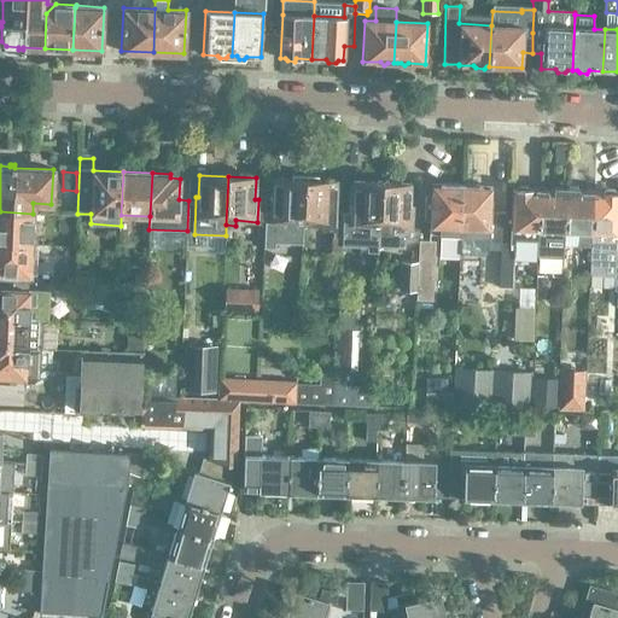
[(262,245),(262,261),(263,261),(272,261),(273,229),(285,229),(285,222),(304,223),(307,178),(303,178),(292,176),(292,179),(274,178),(273,193),(272,194),(270,200),(273,203),(272,225),(263,225),(262,245)]
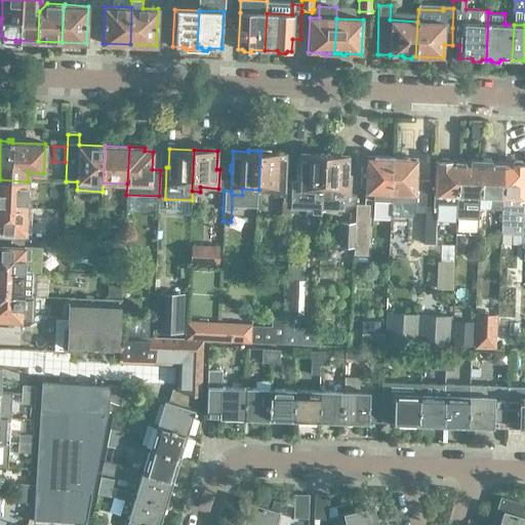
[(270,151),(260,151),(258,190),(275,191),(275,195),(290,196),(291,182),(285,182),(285,174),(286,173),(287,168),(285,166),(286,153),(270,153),(270,151)]
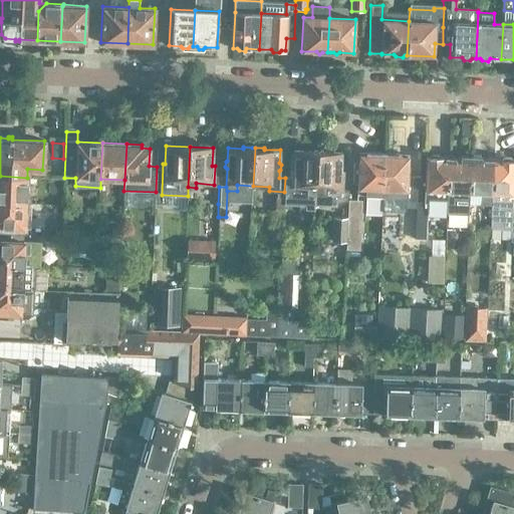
[(284,198),(284,204),(305,205),(305,209),(315,209),(315,192),(317,152),(294,151),(293,169),(291,169),(290,178),(285,178),(284,192),(284,198)]
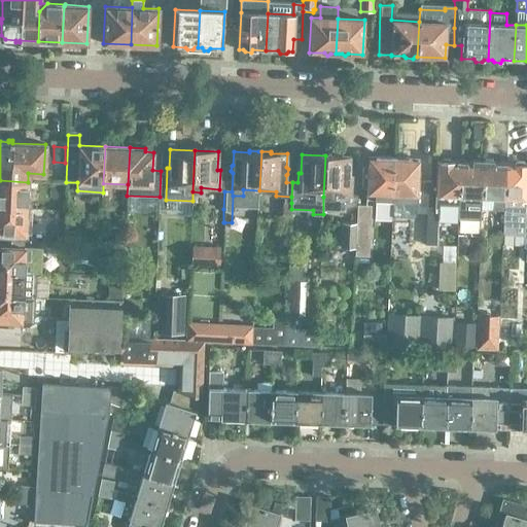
[(350,156),(325,155),(323,197),(332,198),(334,194),(351,195),(352,175),(349,175),(350,156)]
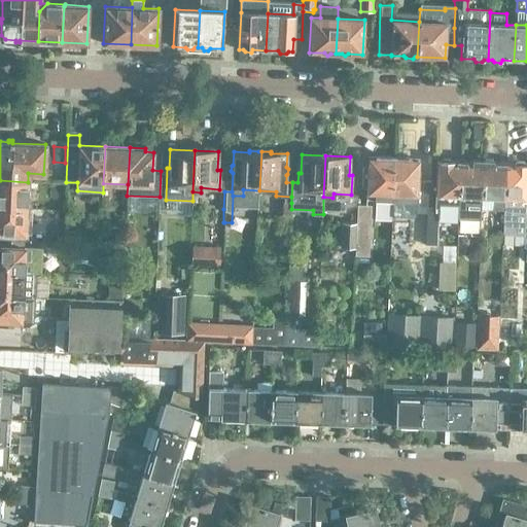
[(392,201),(393,159),(369,157),(367,167),(362,167),(361,187),(367,187),(366,200),(392,201)]
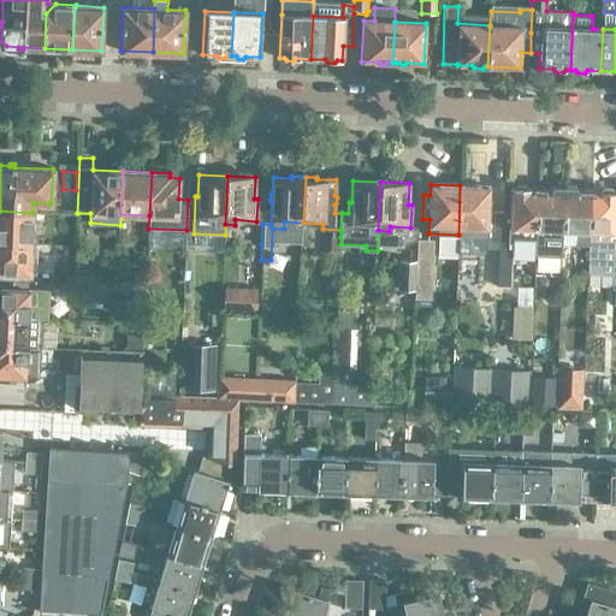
[(490,187),(460,185),(458,235),(457,252),(479,253),(479,236),(485,236),(487,236),(489,211),(490,187)]
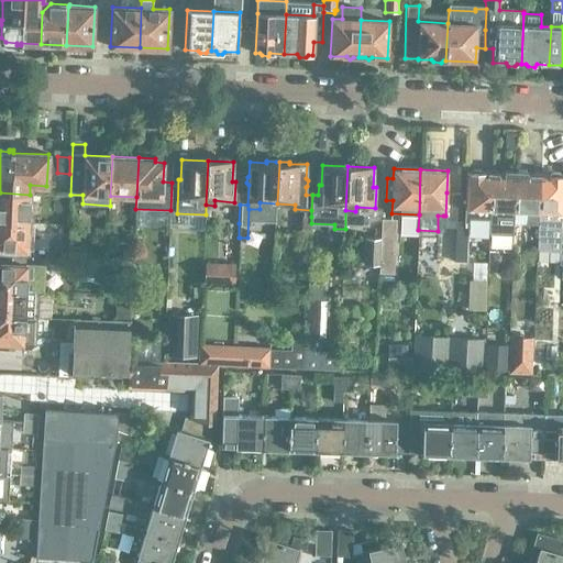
[(489,217),(492,173),(482,173),(479,169),(473,169),(471,172),(466,172),(465,216),(489,217)]
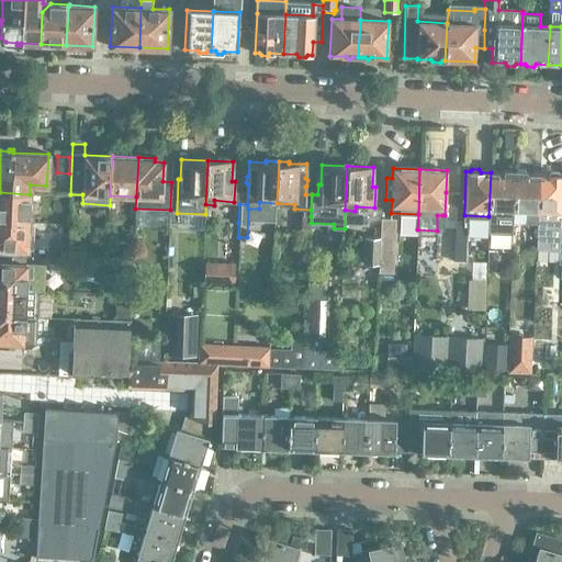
[(489,216),(487,234),(512,235),(513,217),(512,217),(514,171),(504,170),(502,172),(491,172),(489,216)]
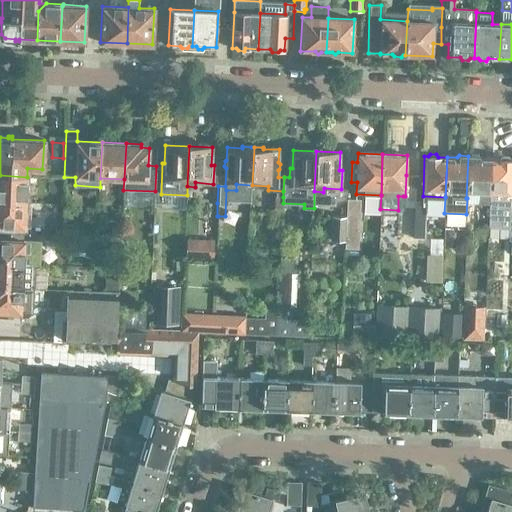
[(468,156),(466,198),(467,198),(467,194),(479,194),(478,204),(490,204),(492,159),(482,158),(480,156),(468,156)]
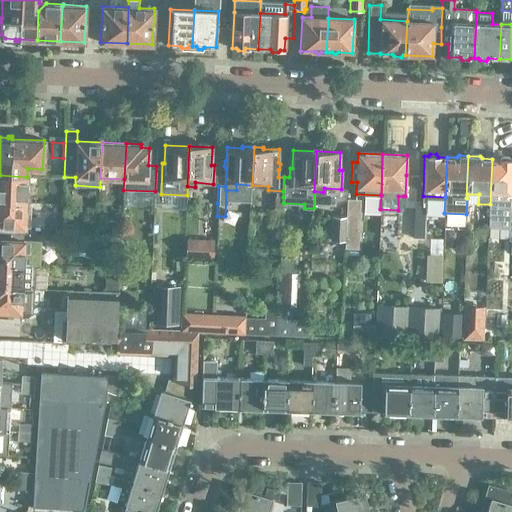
[(500,159),(492,159),(490,204),(488,226),(509,227),(509,241),(511,241),(511,255),(511,254),(511,255),(511,279),(511,207),(511,194),(511,193),(511,159),(510,160),(508,158),(502,157),(500,159)]
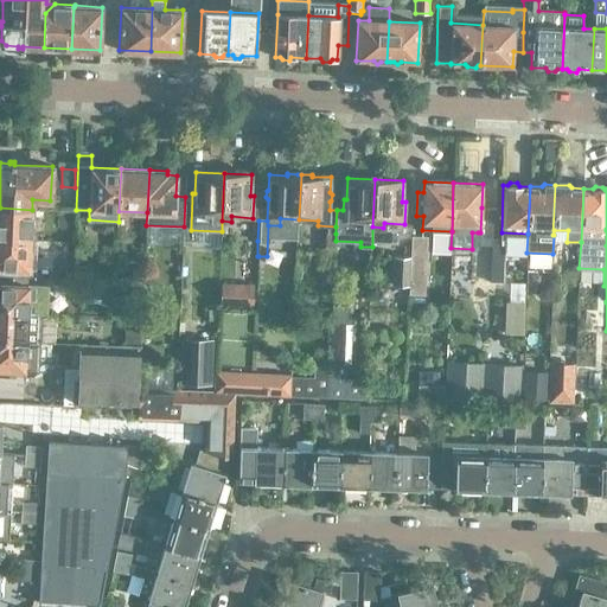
[(0,238),(31,241),(32,210),(0,208),(0,238)]
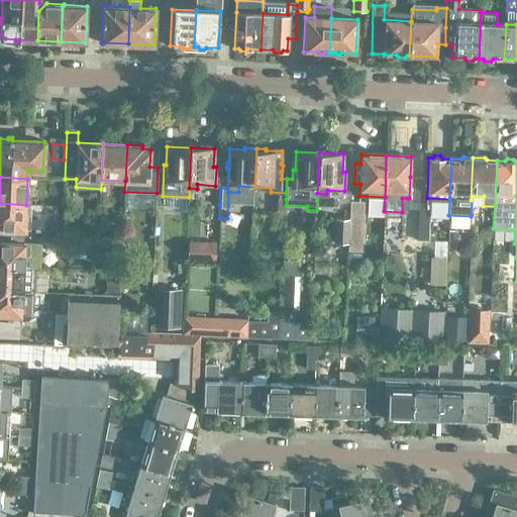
[(420,178),(410,177),(409,198),(407,198),(407,203),(418,203),(420,178)]
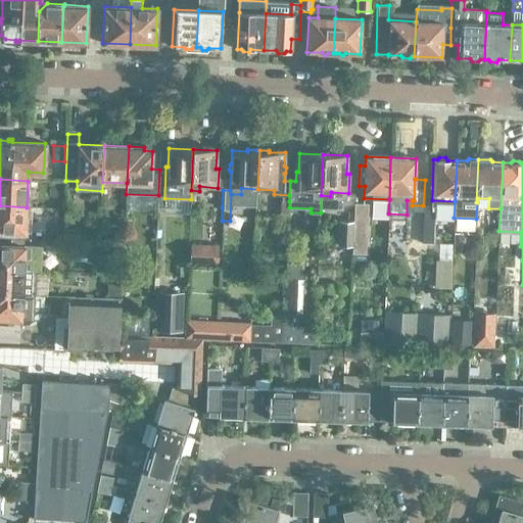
[(354,221),(353,246),(352,253),(367,254),(369,203),(355,203),(354,221)]
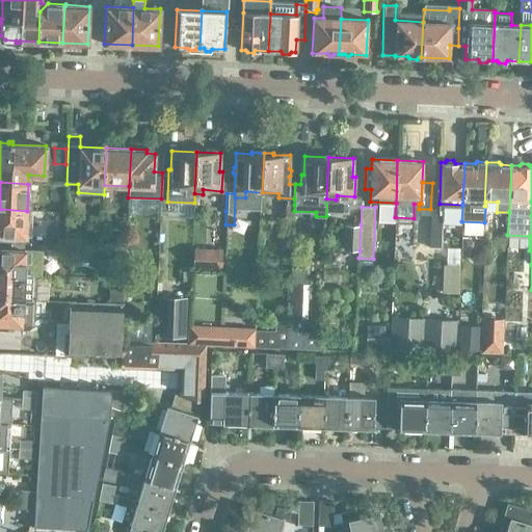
[(0,235),(25,237),(27,211),(0,209),(0,235)]
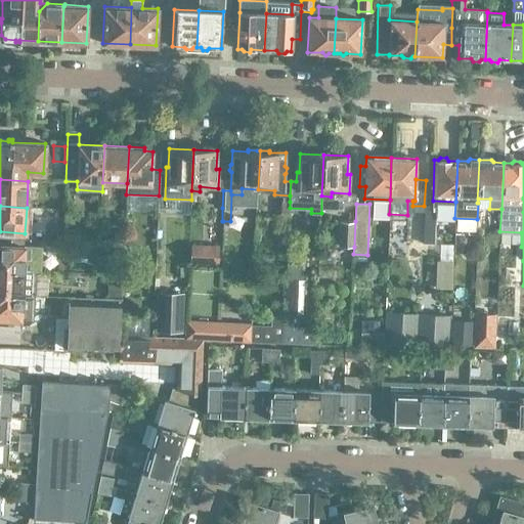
[(436,207),(424,206),(423,244),(434,245),(436,207)]
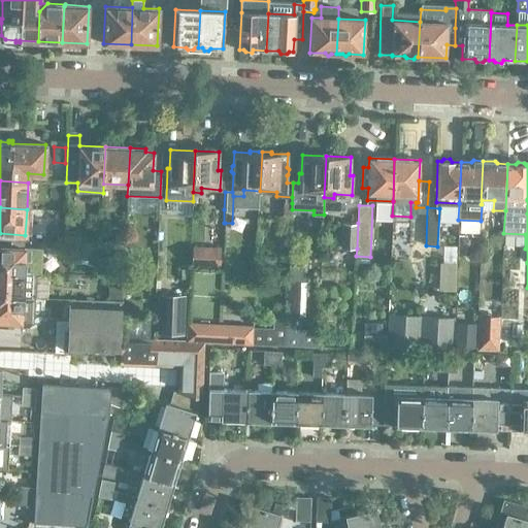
[(357,249),(358,223),(341,223),(340,248),(357,249)]
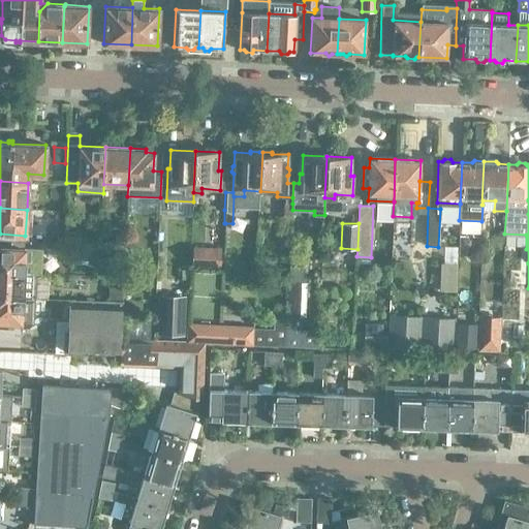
[(81,232),(66,231),(65,244),(80,245),(81,232)]
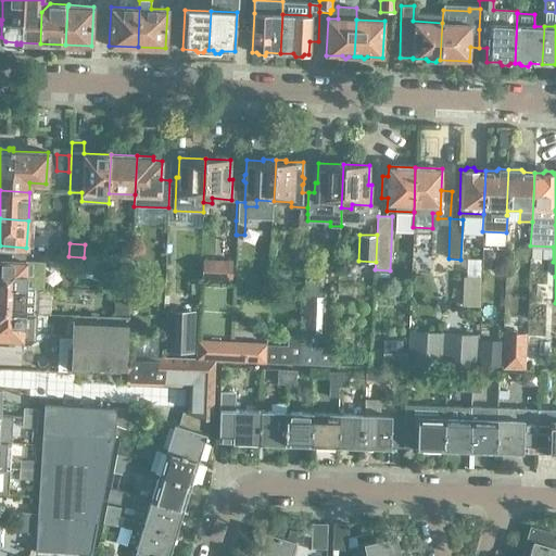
[(121,244),(121,256),(131,257),(131,244),(121,244)]
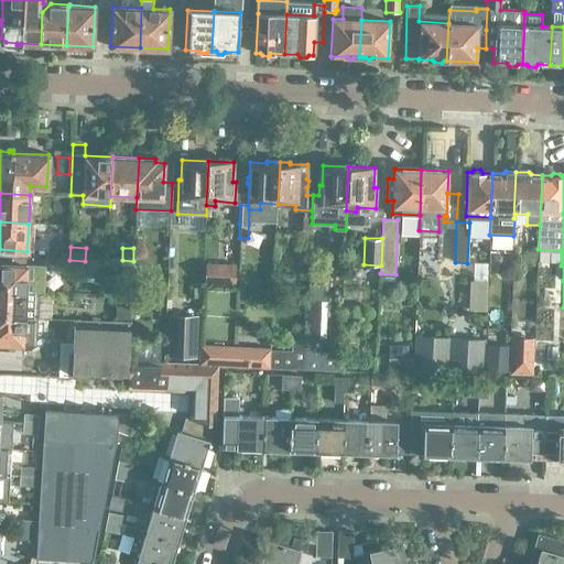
[(0,262),(0,289),(21,291),(23,264),(0,262)]
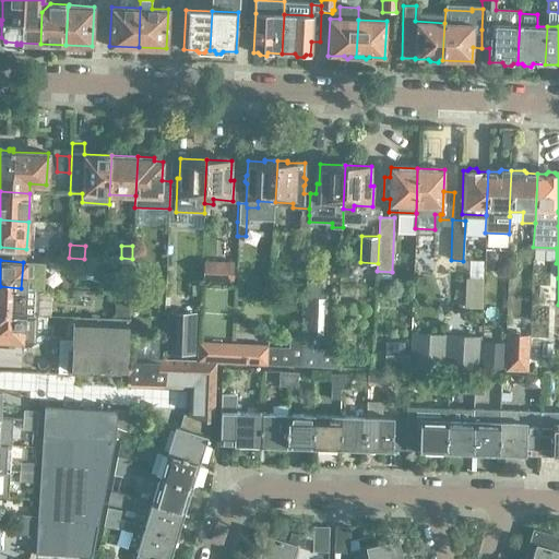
[(202,283),(233,284),(234,263),(203,262),(202,283)]
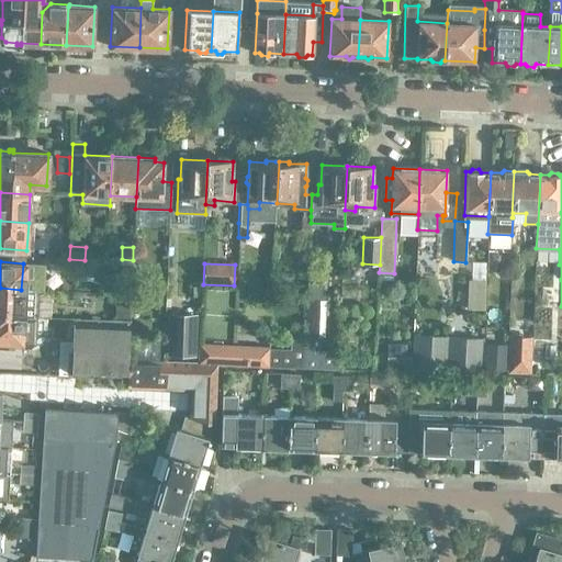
[(34,291),(21,290),(0,288),(0,313),(34,315),(34,291)]
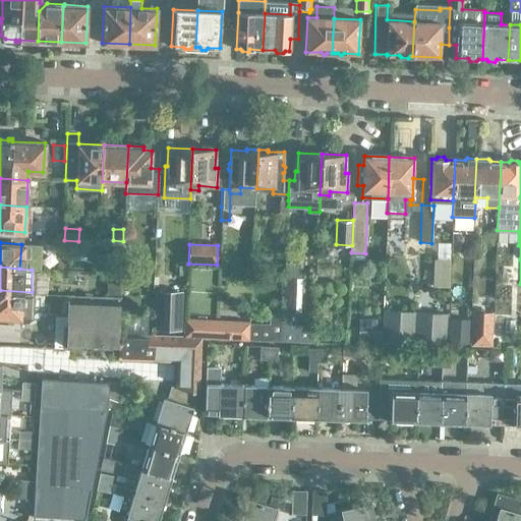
[(32,292),(0,290),(0,315),(25,317),(31,313),(32,292)]
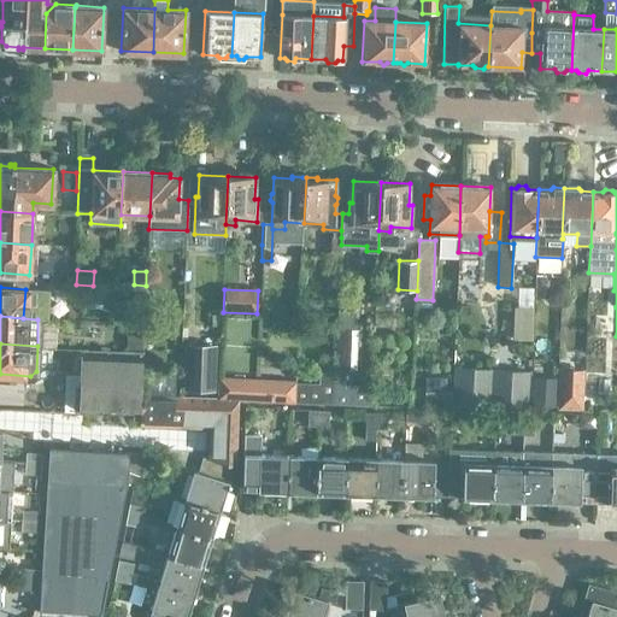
[(216,391),(217,346),(186,345),(183,389),(216,391)]
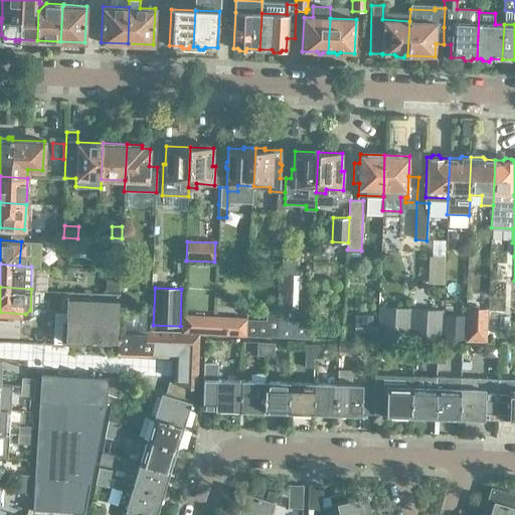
[(118,329),(119,330),(123,330),(123,294),(99,293),(99,298),(67,296),(65,339),(117,342),(118,329)]
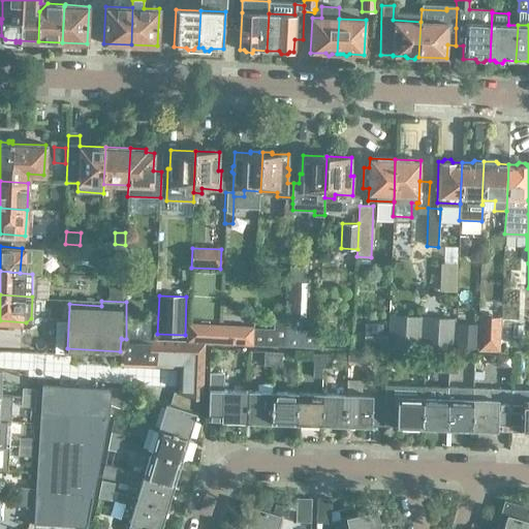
[(188,339),(200,340),(203,314),(189,313),(188,339)]
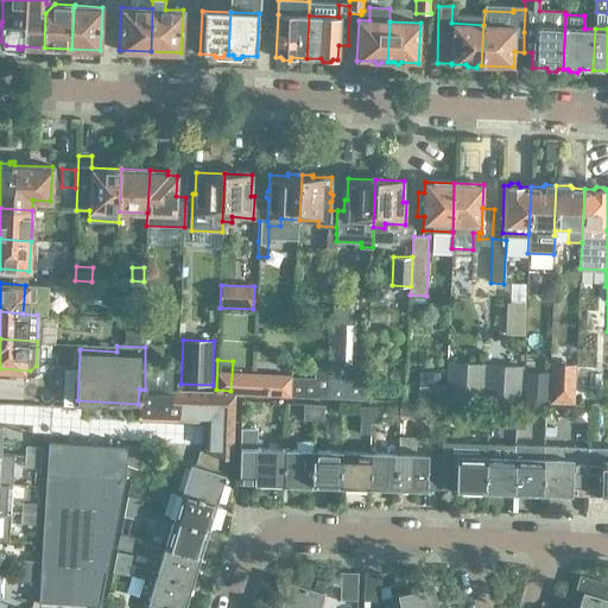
[(485,366),(448,363),(447,401),(483,404),(485,366)]
